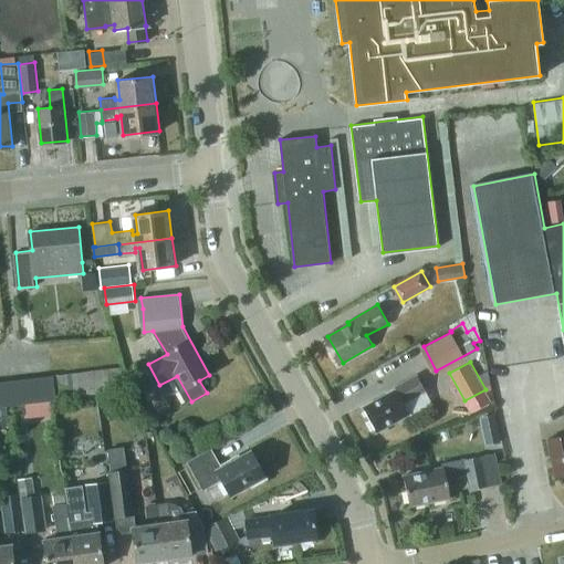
[(126,389),(123,366),(112,367),(114,390),(126,389)]
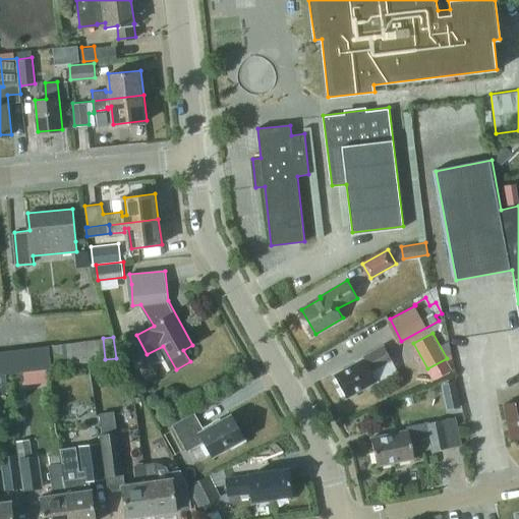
[(92,340),(95,360),(105,359),(103,338),(92,340)]
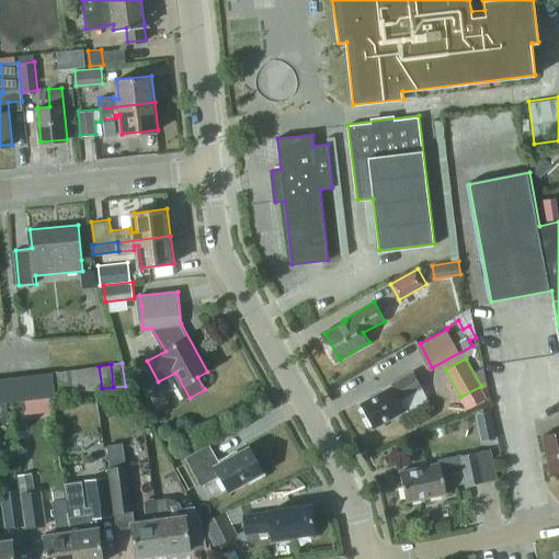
[(102,388),(99,366),(88,367),(90,390),(102,388)]
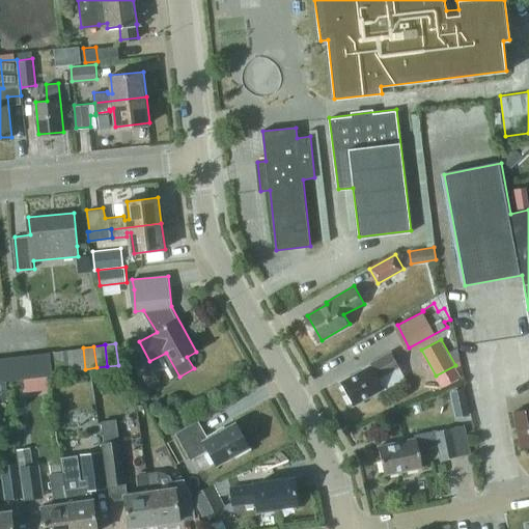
[(85,369),(83,347),(72,349),(75,370),(85,369)]
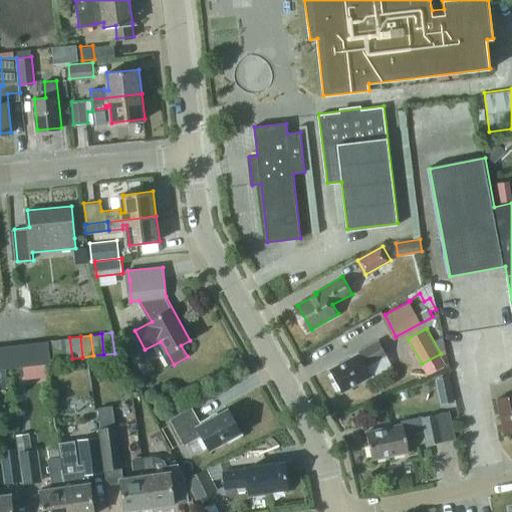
[(69,337),(59,338),(61,359),(72,358),(69,337)]
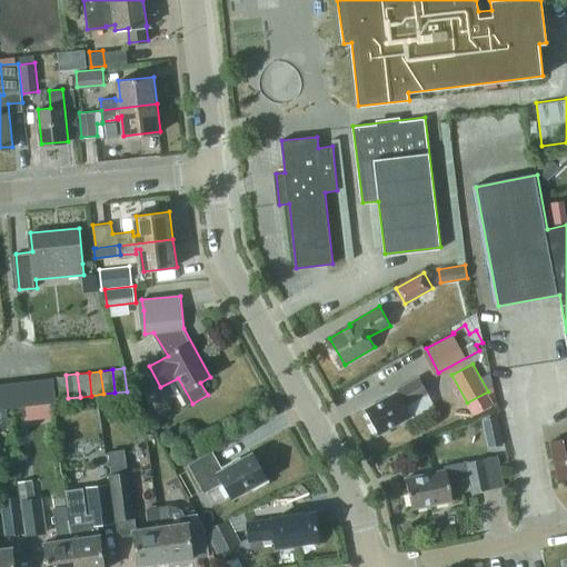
[(57,399),(68,398),(66,375),(53,377),(57,399)]
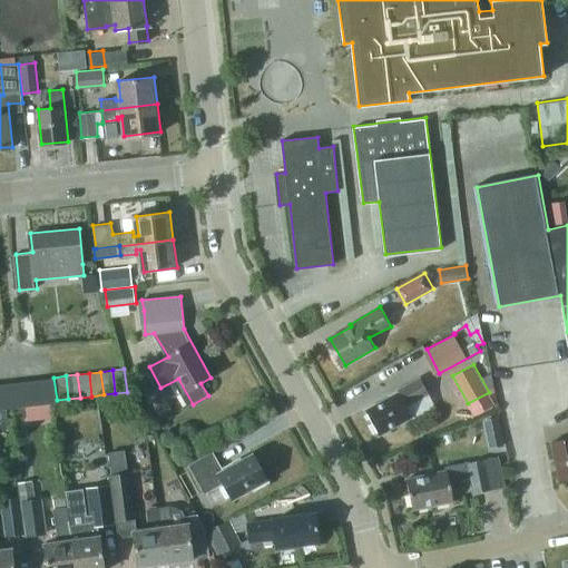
[(57,400),(54,378),(41,379),(45,404),(57,402),(57,400)]
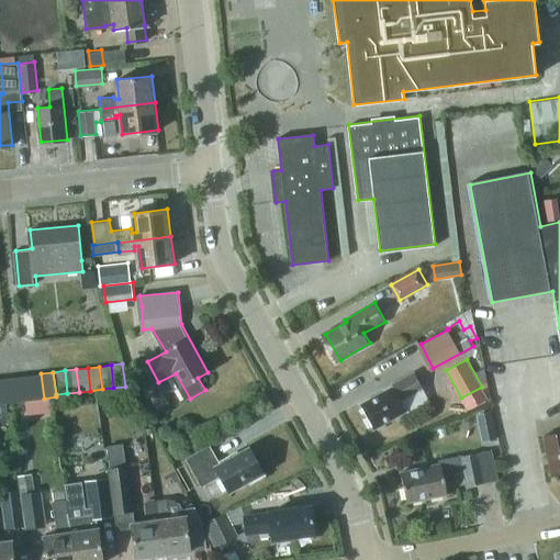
[(44,399),(41,373),(29,374),(32,400),(44,399)]
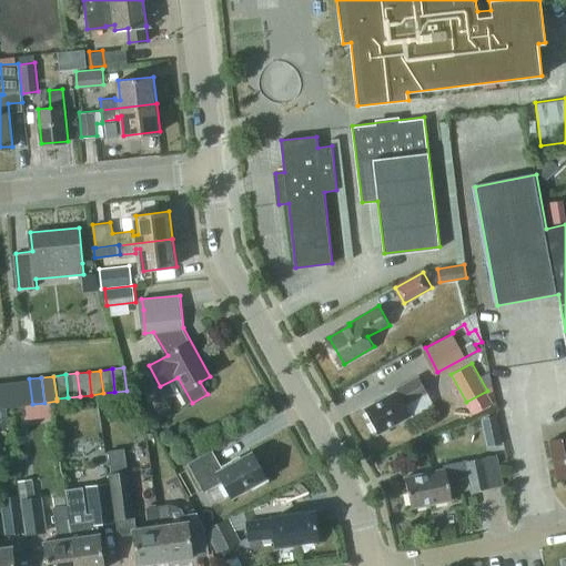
[(427,395),(420,377),(390,392),(392,394),(366,406),(378,432),(412,416),(406,404),(427,395)]
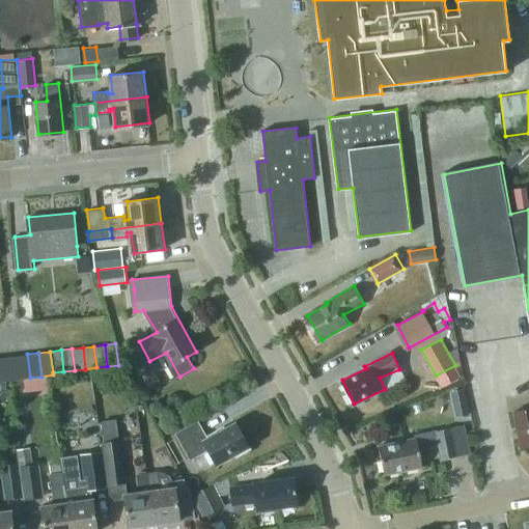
[(27,354),(16,356),(18,379),(30,378),(27,354)]
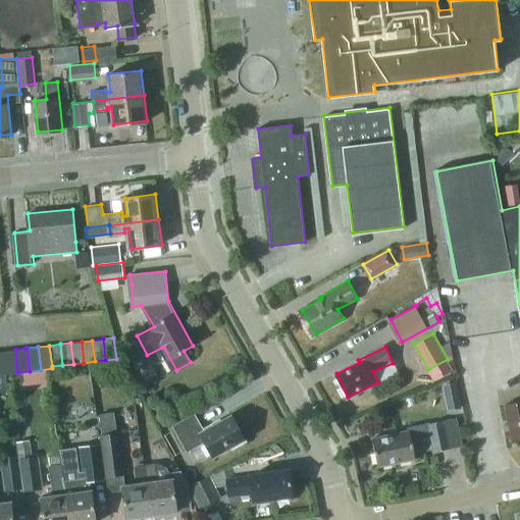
[(6,374),(17,372),(15,350),(3,351),(6,374)]
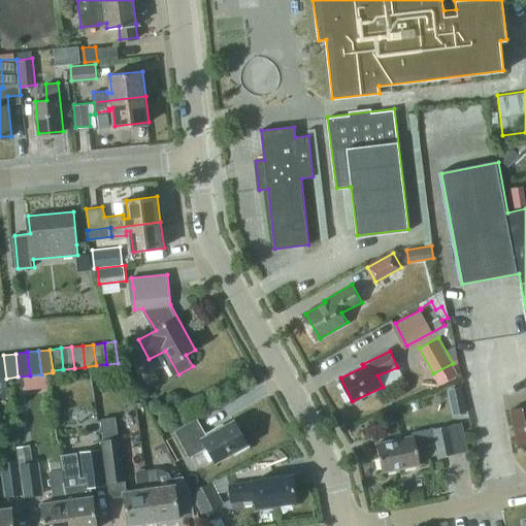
[(465,399),(451,402),(454,414),(467,412),(465,399)]
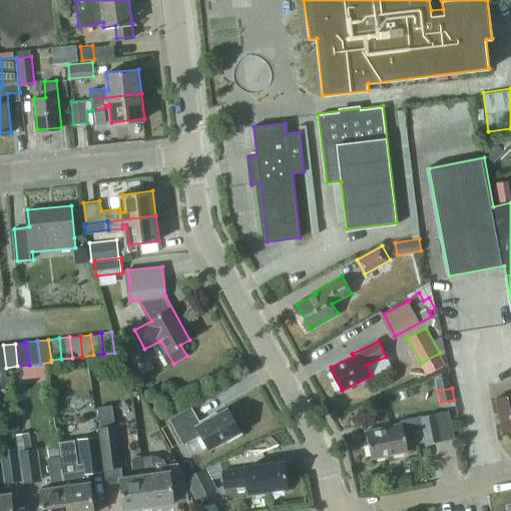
[(510,394),(498,397),(503,432),(510,430),(510,394)]
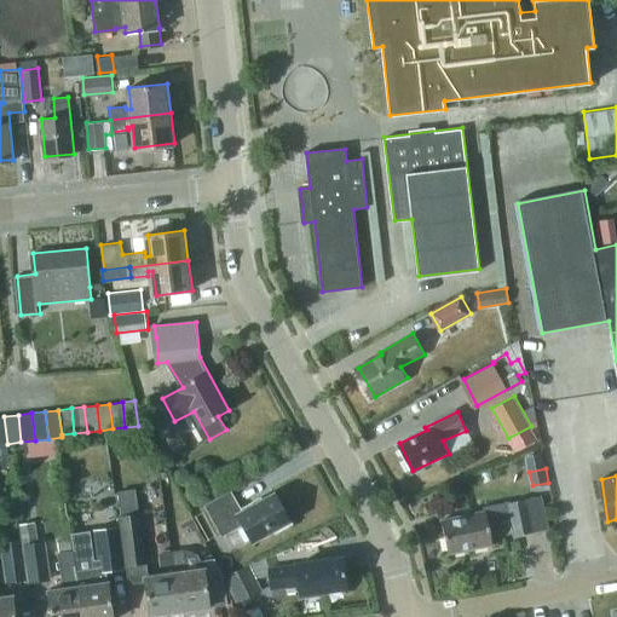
[(246,525),(253,541),(290,522),(276,495),(242,512),(231,490),(207,503),(224,537),(246,525)]
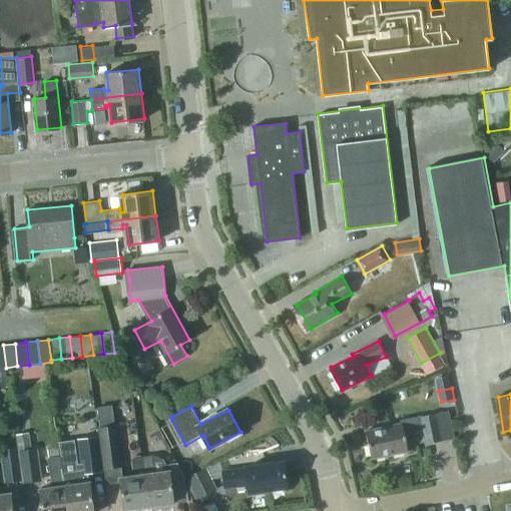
[(442,441),(437,413),(402,419),(403,423),(367,430),(372,458),(409,450),(406,433),(426,429),(428,443),(442,441)]
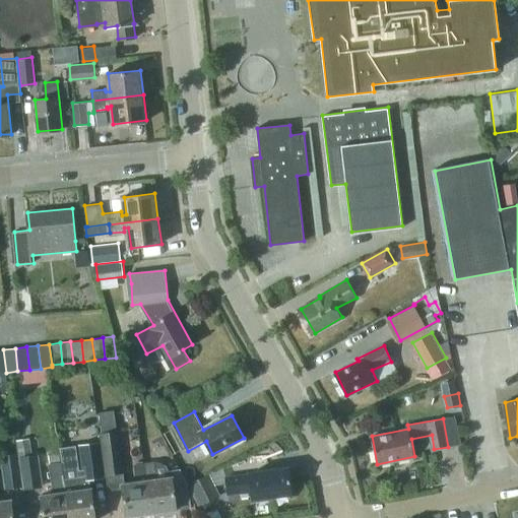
[(124,472),(119,429),(102,431),(107,474),(124,472)]
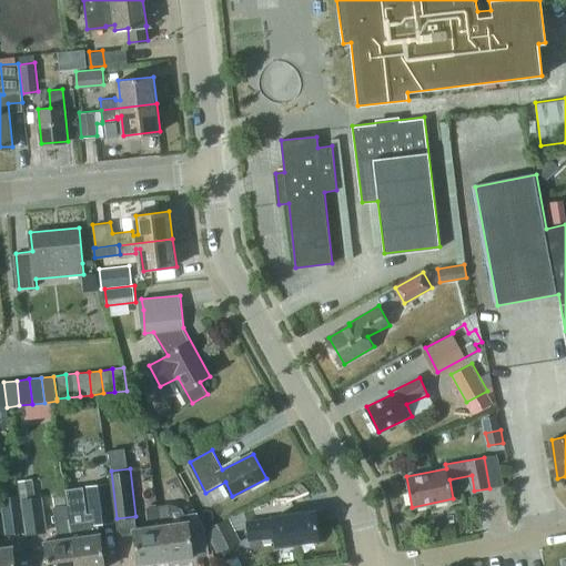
[(19,481),(27,533),(43,531),(39,496),(34,496),(32,478),(19,481)]
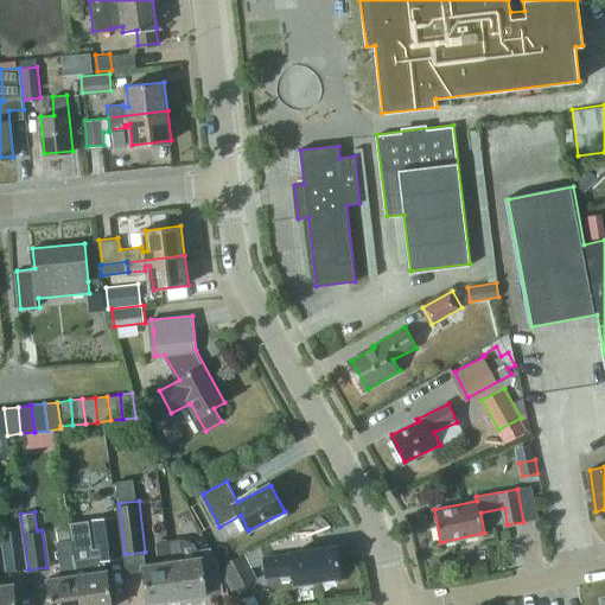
[(93,518),(96,548),(99,560),(102,559),(123,556),(118,515),(93,518)]
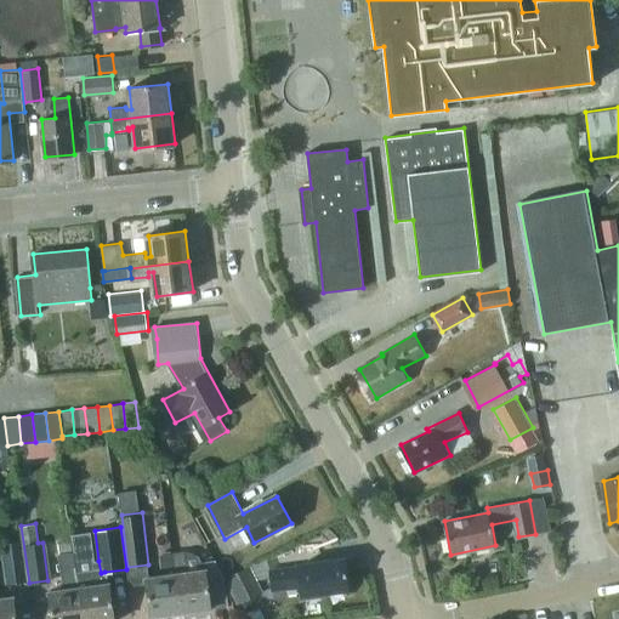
[(73,551),(75,568),(83,618),(115,618),(111,584),(106,584),(104,572),(101,573),(98,561),(94,562),(89,533),(71,535),(72,541),(73,551)]
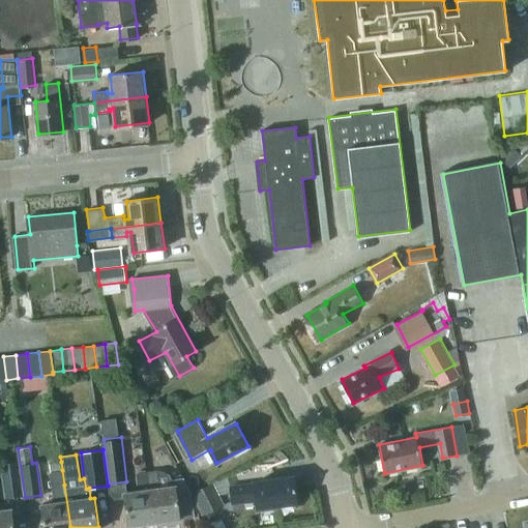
[(6,498),(24,495),(19,462),(1,464),(6,498)]
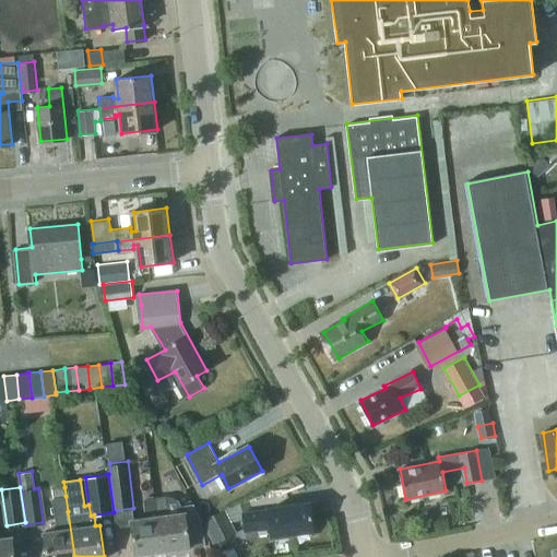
[(74,556),(68,511),(66,496),(64,487),(52,488),(59,531),(44,533),(47,556),(74,556)]
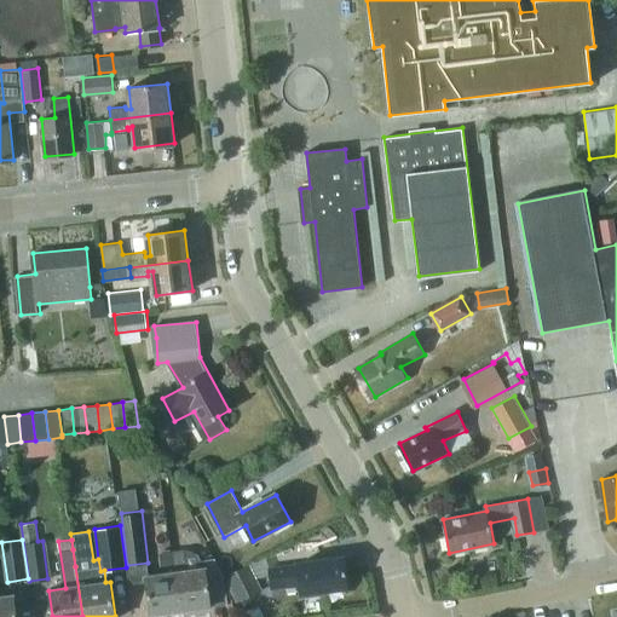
[(184,551),(172,553),(179,611),(211,606),(208,597),(226,594),(215,560),(201,561),(199,557),(190,552),(184,551)]
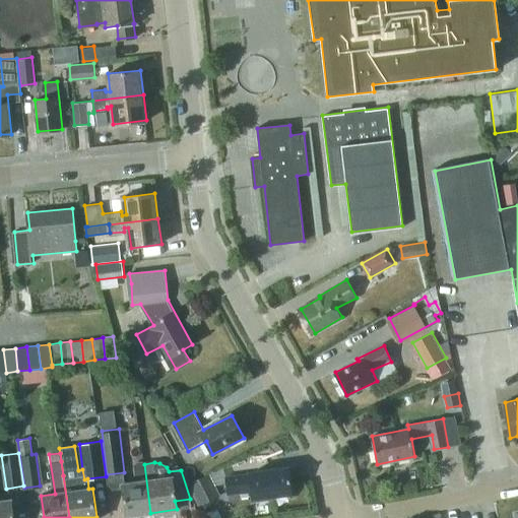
[(150,513),(144,464),(135,465),(137,477),(138,477),(139,482),(121,484),(125,516),(150,513)]
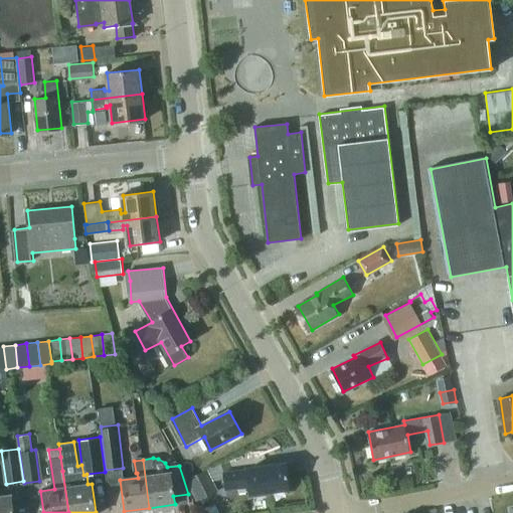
[(248,485),(249,493),(288,488),(285,465),(248,469),(248,471),(224,474),(226,488),(248,485)]
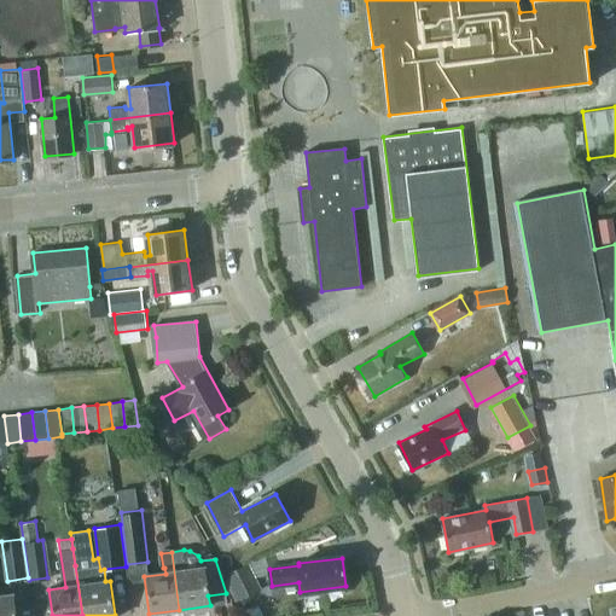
[(225,575),(233,591),(238,600),(263,588),(249,562),(225,575)]
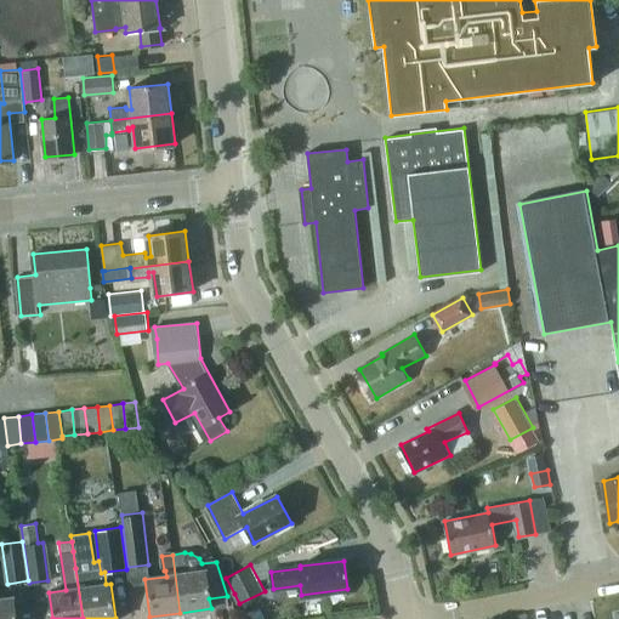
[(0,618),(15,618),(12,596),(0,597),(0,618)]
